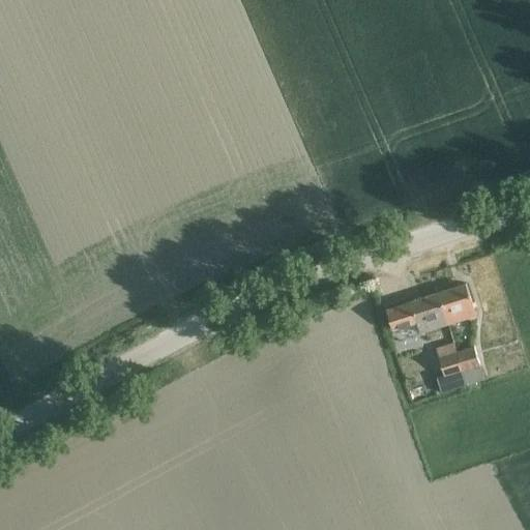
[(475,314),(465,283),(436,292),(446,323),(475,314)]
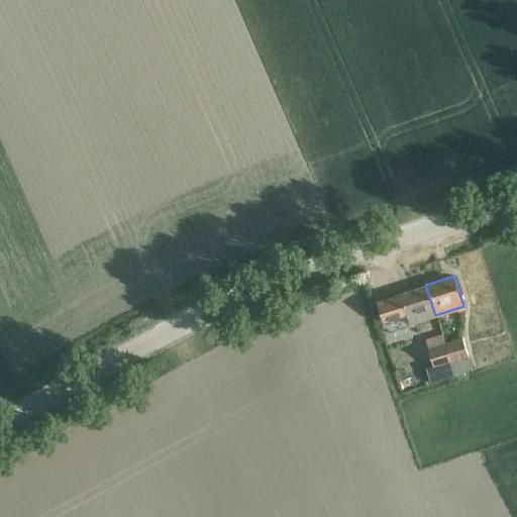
[(406,312),(409,324),(435,315),(425,285),(377,301),(383,319),(406,312)]
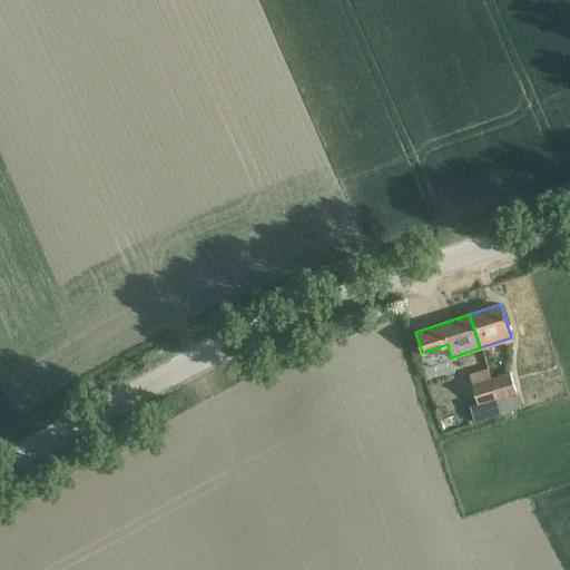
[(501,413),(487,367),(469,374),(478,401),(470,404),(474,421),(501,413)]
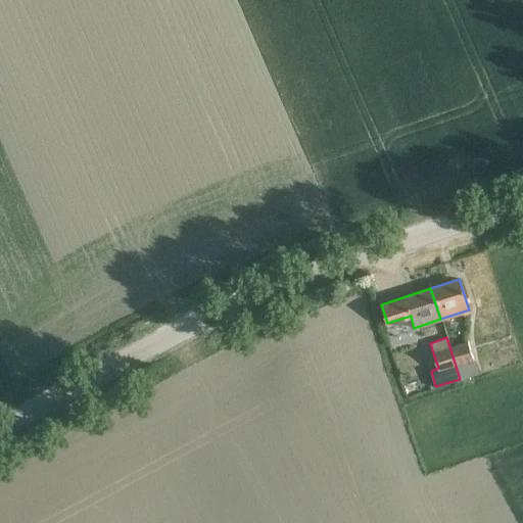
[(448,337),(446,337),(460,379),(477,373),(467,340),(452,345),(448,337)]
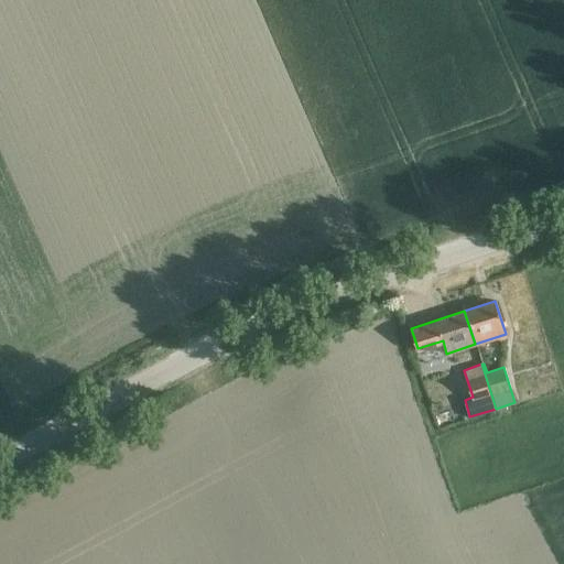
[(454,420),(451,410),(435,414),(438,424),(454,420)]
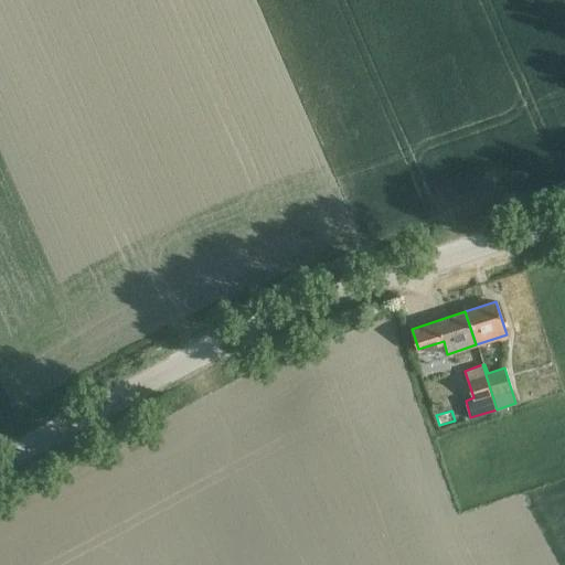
All buildings are outlined.
